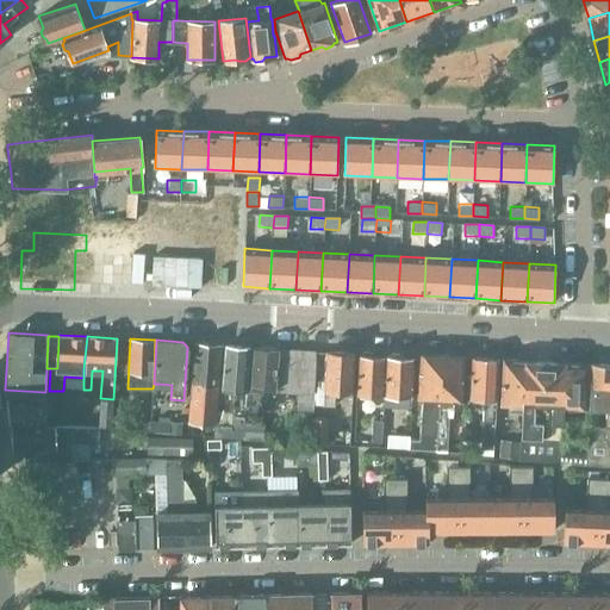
[(188,422),(215,424),(222,344),(194,342),(188,422)]
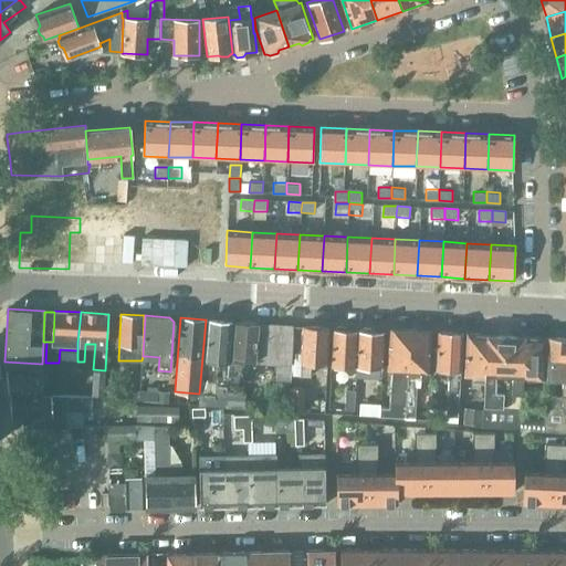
[(240,385),(241,360),(233,360),(229,360),(232,322),(209,321),(206,360),(218,362),(216,384),(227,385),(240,385)]
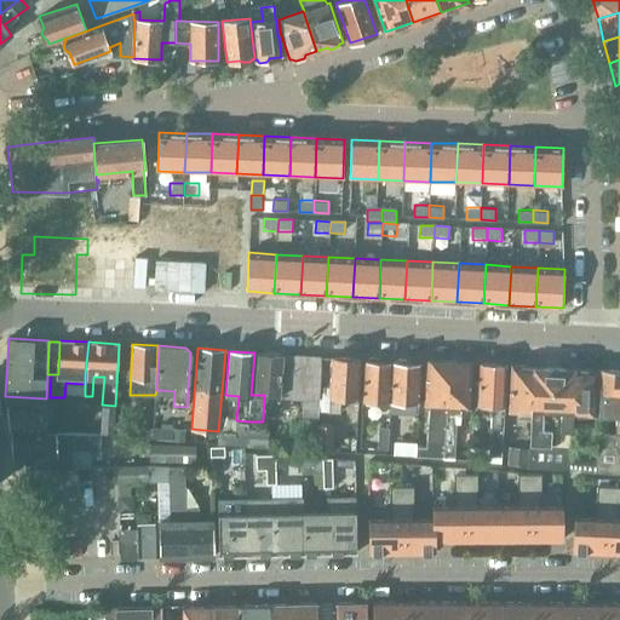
[(302,424),(317,424),(321,355),(294,354),(282,354),(259,352),(256,395),(264,395),(279,396),(279,395),(303,397),(302,424)]
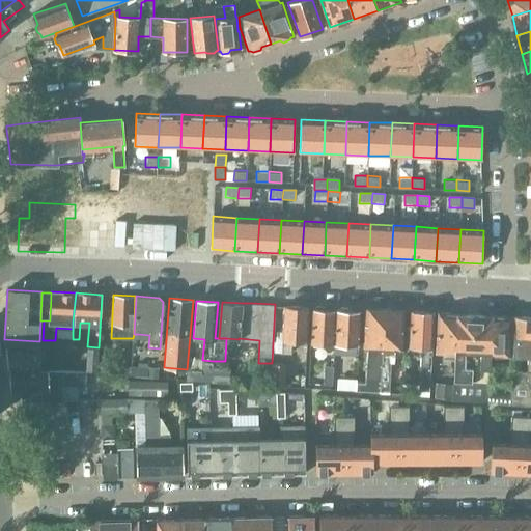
[(284,306),(281,352),(291,353),(291,339),(307,340),(309,307),(284,306)]
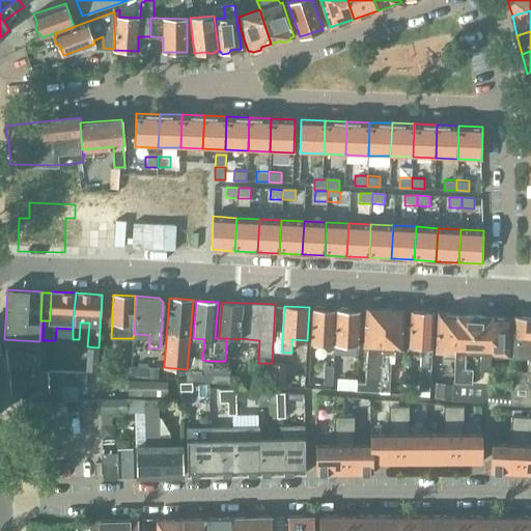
[(310,342),(334,343),(336,310),(326,309),(325,307),(317,307),(314,309),(312,309),(310,342)]
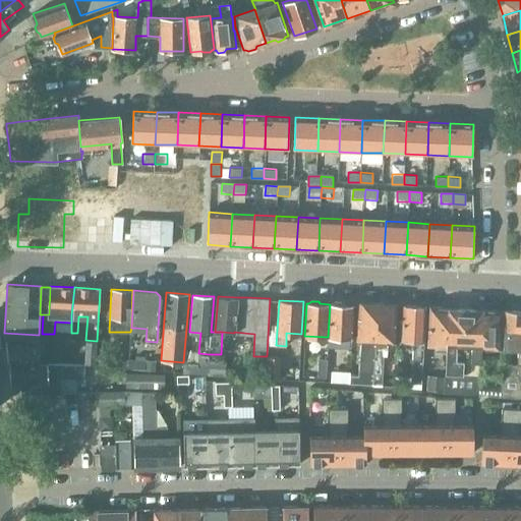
[(330,304),(328,337),(340,337),(340,344),(352,344),(352,338),(353,305),(343,304),(341,302),(334,302),(332,304),(330,304)]
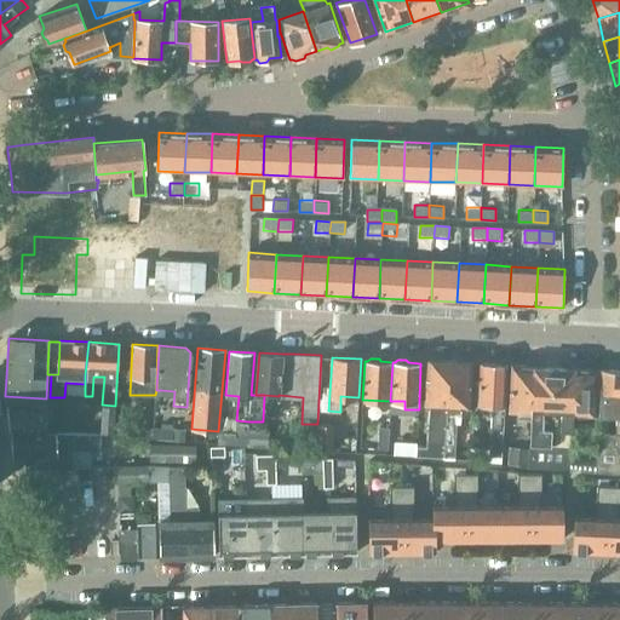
[(417,455),(443,458),(449,362),(429,361),(426,360),(424,406),(430,406),(428,447),(417,447),(417,455)]
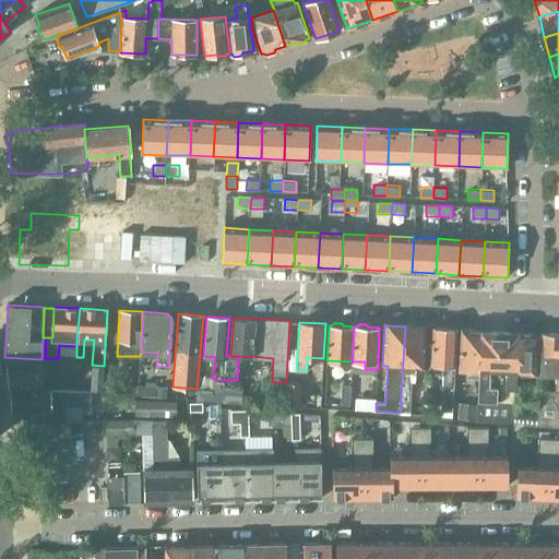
[(405,326),(400,413),(424,414),(426,384),(412,383),(413,367),(424,368),(425,328),(424,328),(405,326)]
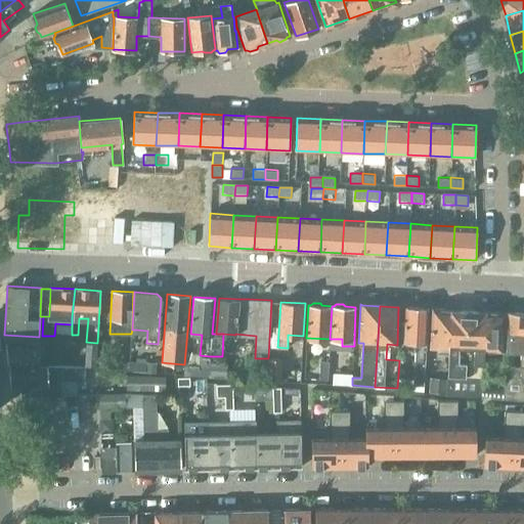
[(412,391),(423,392),(424,382),(426,344),(427,344),(429,308),(405,307),(403,343),(416,344),(412,391)]
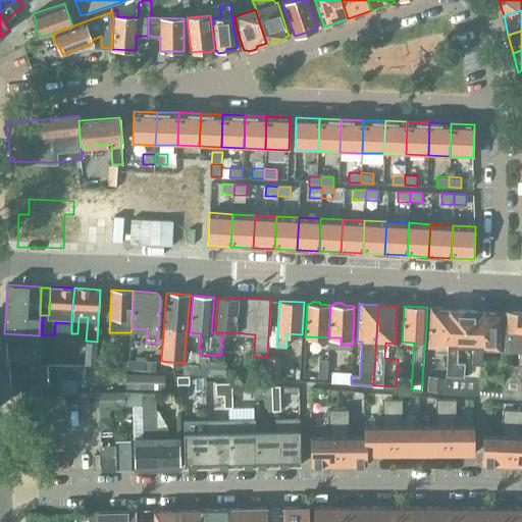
[(447,351),(450,308),(449,308),(449,309),(447,308),(431,307),(429,346),(438,347),(438,350),(447,351)]
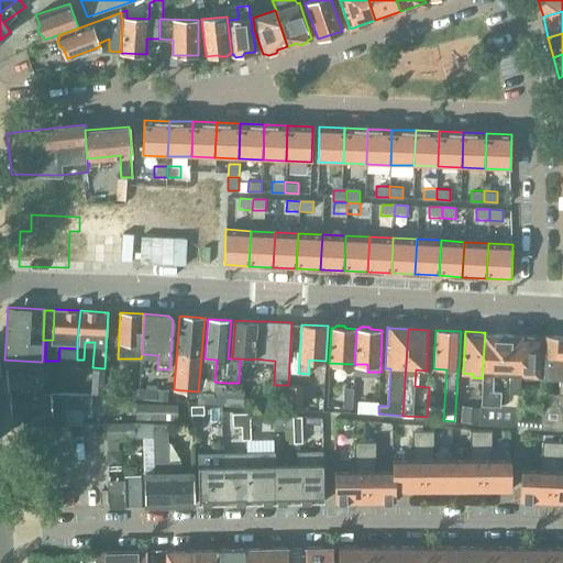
[(478,424),(498,427),(503,333),(488,332),(485,333),(485,332),(482,378),(479,411),(478,424)]
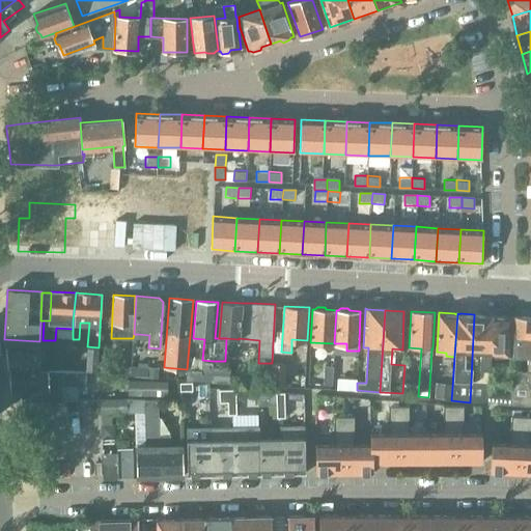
[(474,314),(470,402),(480,403),(481,381),(488,381),(490,359),(492,315),(491,315),(491,316),(488,315),(474,314)]
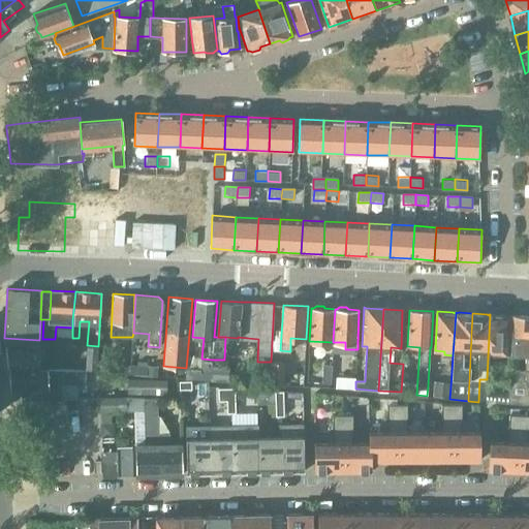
[(490,314),(488,358),(496,358),(497,353),(506,354),(508,315),(493,314),(490,315),(490,314)]
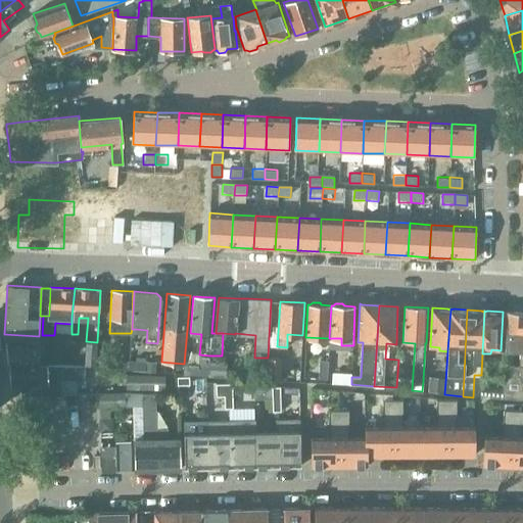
[(503,398),(522,399),(522,312),(507,312),(505,350),(520,351),(519,367),(504,366),(503,389),(503,398)]
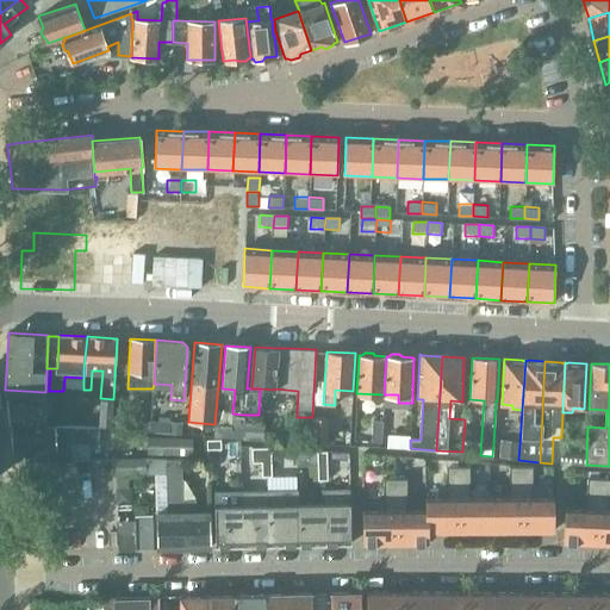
[(10,424),(13,424),(44,424),(45,397),(7,396),(10,424)]
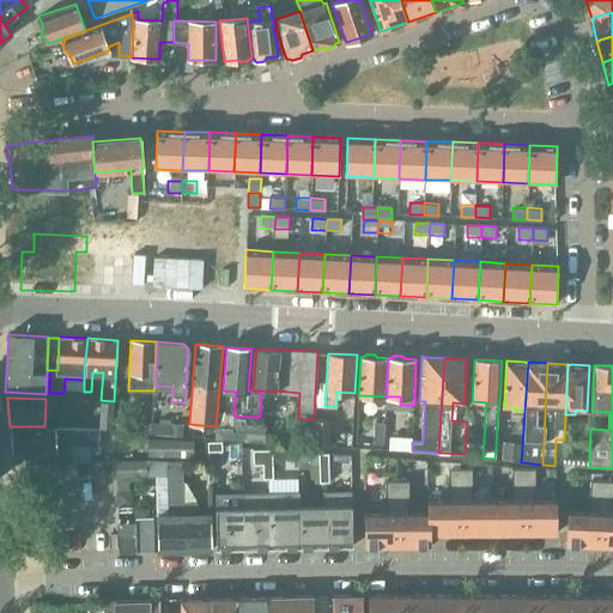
[(99,428),(111,429),(114,401),(101,400),(99,428)]
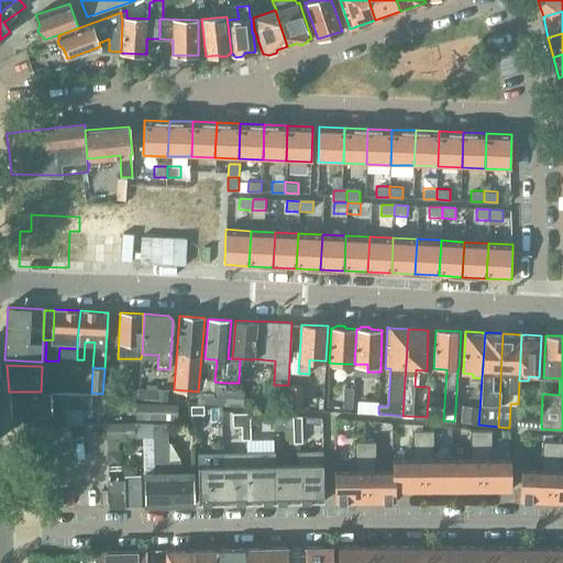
[(302,386),(288,385),(287,410),(300,410),(302,386)]
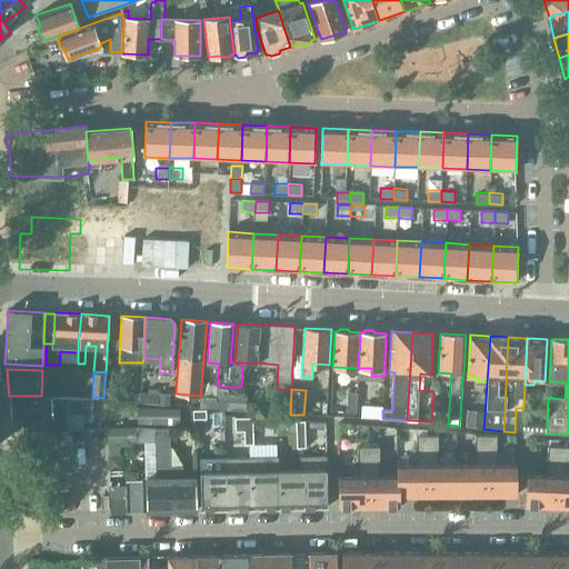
[(121,391),(121,401),(138,403),(139,392),(121,391)]
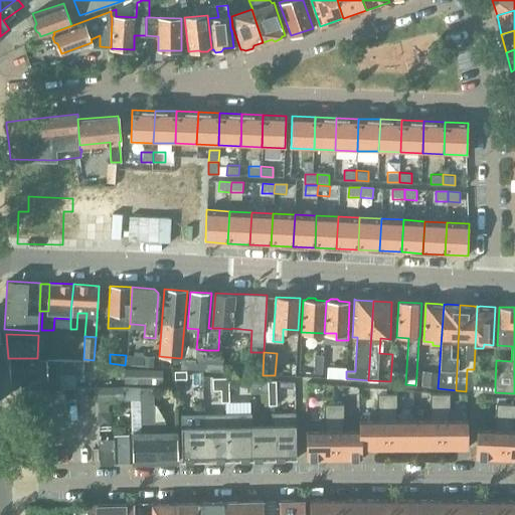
[(206,357),(205,362),(205,369),(217,370),(217,358),(206,357)]
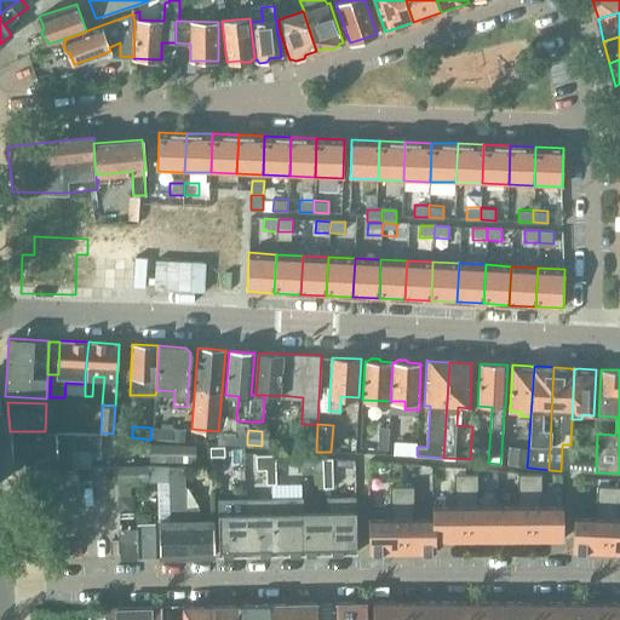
[(379,430),(378,449),(388,449),(389,430),(379,430)]
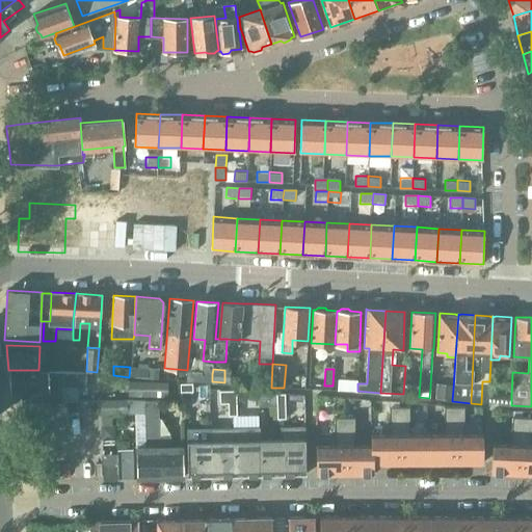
[(21,393),(22,404),(49,402),(48,391),(48,387),(57,387),(57,381),(70,381),(70,390),(86,390),(86,373),(70,373),(61,373),(61,371),(48,371),(38,370),(11,370),(12,393),(21,393)]
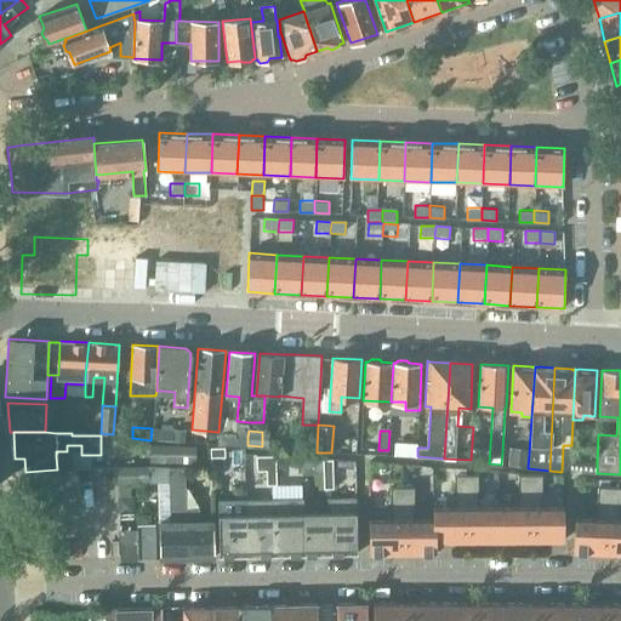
[(161,440),(174,443),(175,434),(153,432),(153,439),(161,440)]
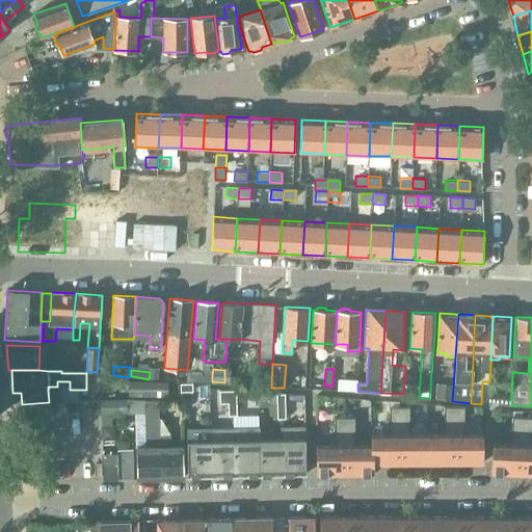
[(186,373),(186,380),(188,380),(197,382),(212,383),(212,381),(212,374),(186,373)]
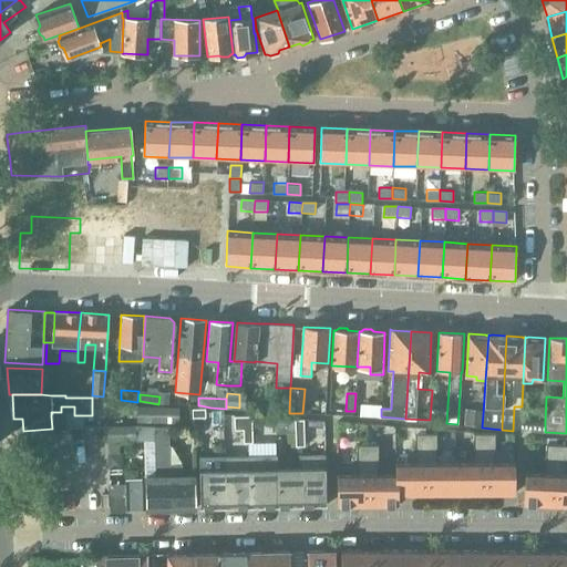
[(358,415),(380,416),(380,403),(371,403),(371,406),(359,405),(358,415)]
